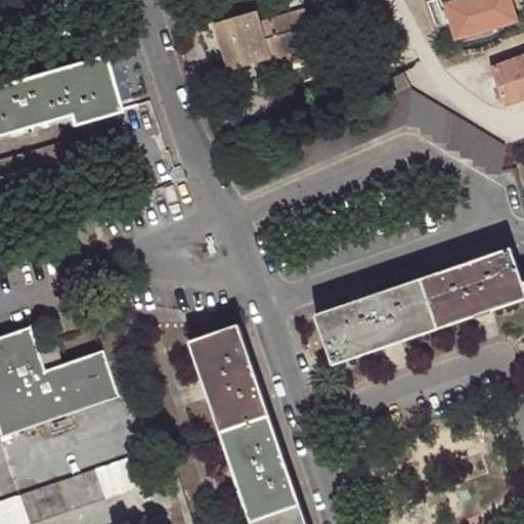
[(449,25),(442,0),(436,0),(430,2),(437,28),(449,25)]
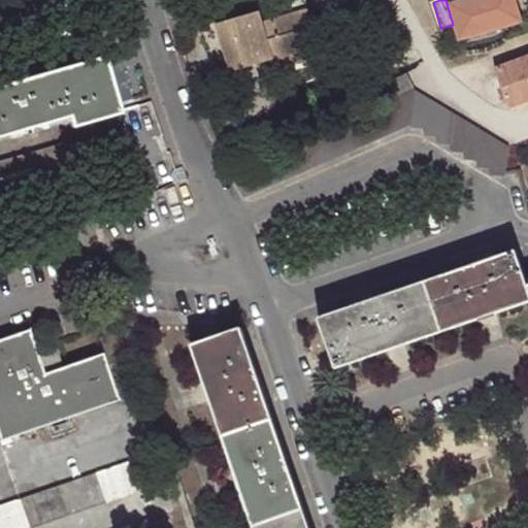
[(522,22),(516,0),(462,0),(451,3),(460,39),(522,22)]
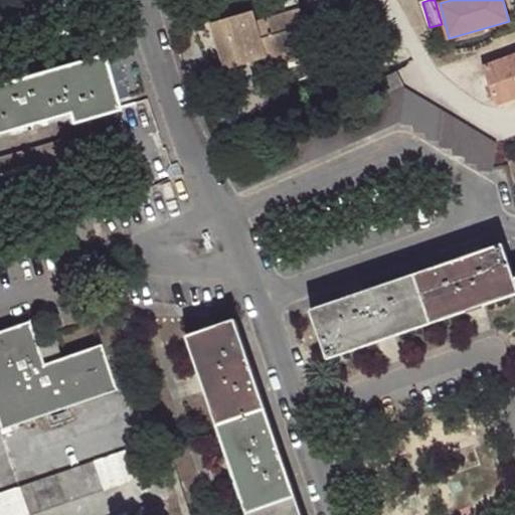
[(266,59),(311,45),(301,8),(255,21),(253,13),(210,25),(222,71),(266,59)]
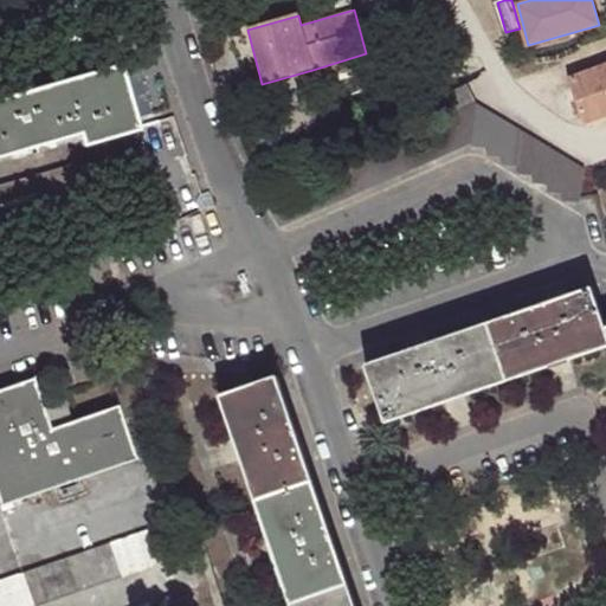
[(371,66),(366,53),(313,70),(316,82),(371,66)]
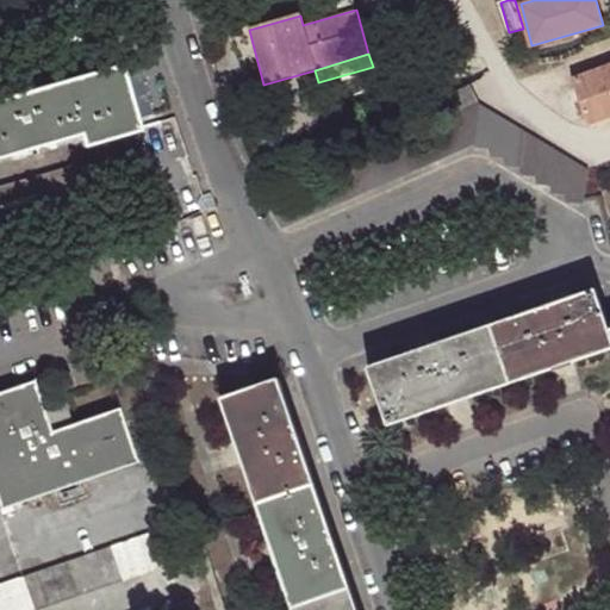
[(609,113),(609,64),(571,79),(586,123),(609,113)]
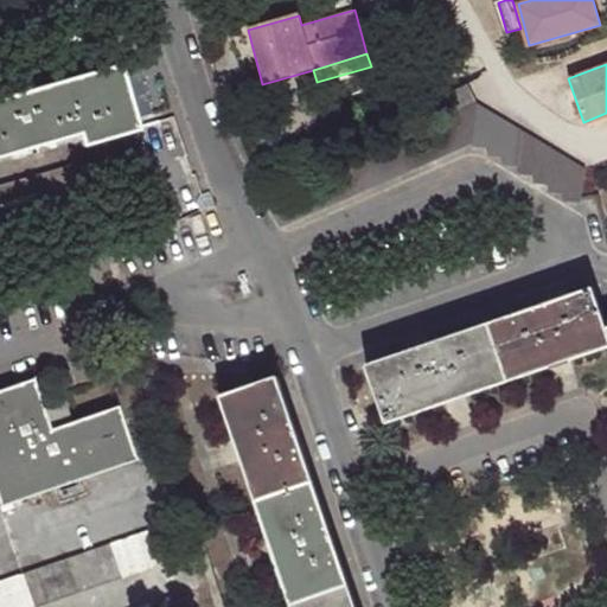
[(63,82),(78,134),(82,146),(138,131),(119,66),(63,82)]
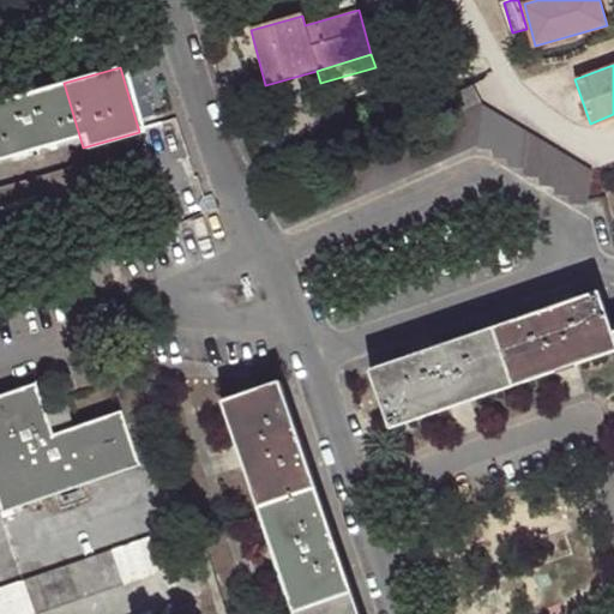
[(452,116),(465,110),(449,76),(435,82),(452,116)]
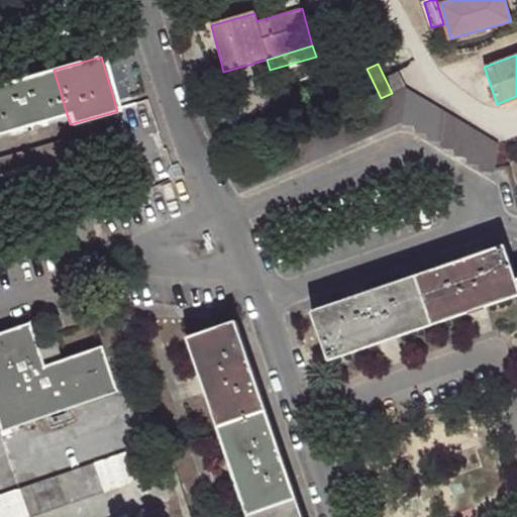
[(54,70),(0,85),(0,133),(67,114),(54,70)]
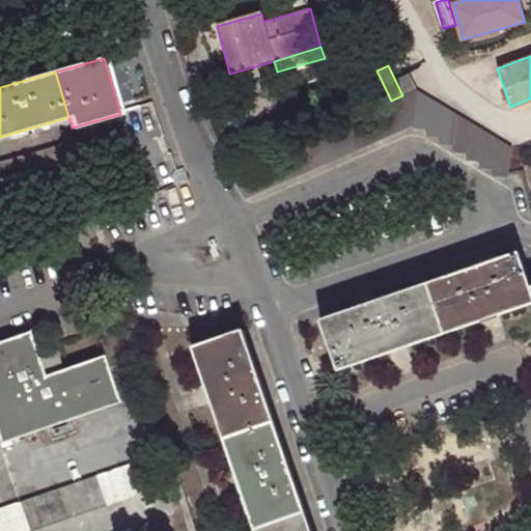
[(508,176),(511,147),(416,89),(402,95),(391,101),(232,171),(247,198),(414,126),(426,129),(426,133),(440,137),(440,143),(453,145),(453,151),(467,155),(466,158),(481,162),(480,168),(494,170),(493,175),(508,176)]
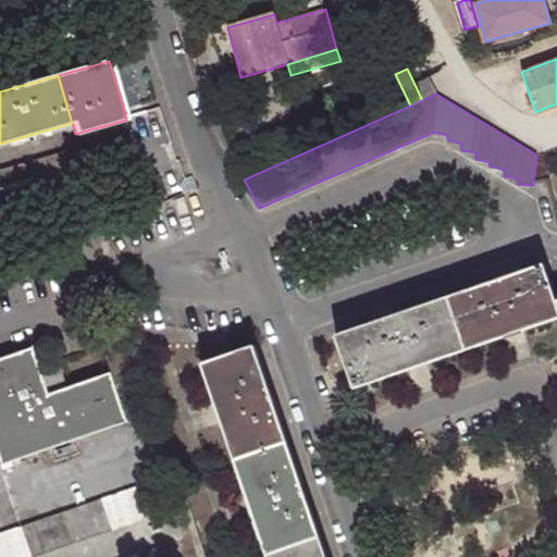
[(0,220),(97,193),(85,146),(0,170),(0,220)]
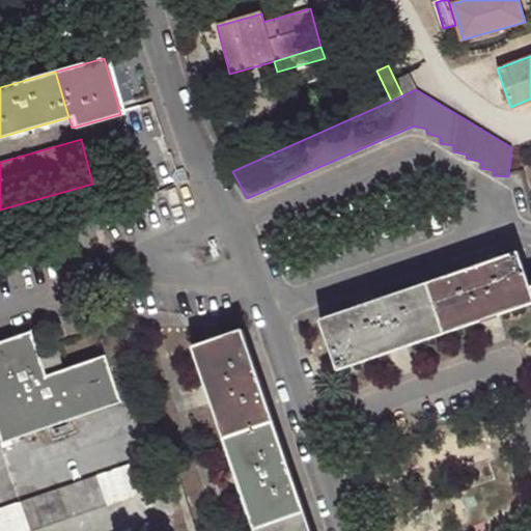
[(519,253),(418,287),(436,337),(470,325),(530,304),(530,289),(530,287),(519,253)]
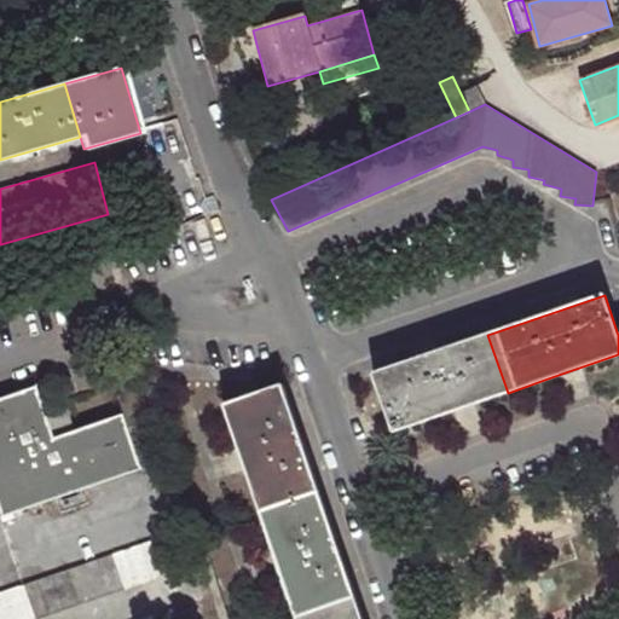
[(487,335),(374,375),(394,432),(464,408),(508,393),(487,335)]
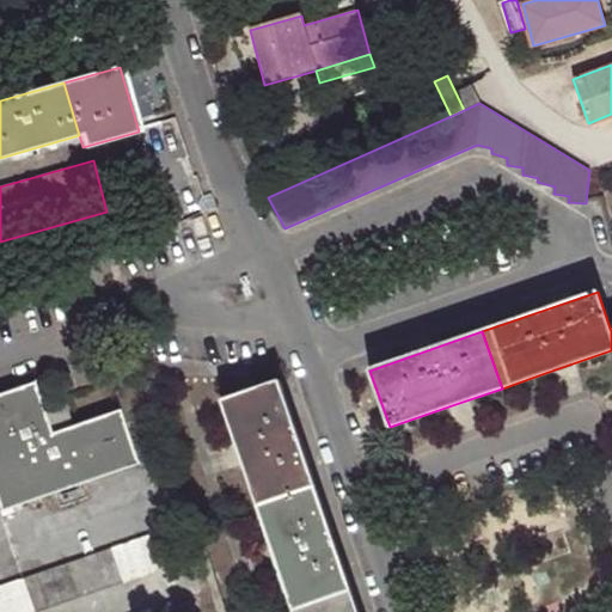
[(117,411),(72,427),(48,434),(44,423),(31,383),(0,392),(0,510),(136,465),(117,411)]
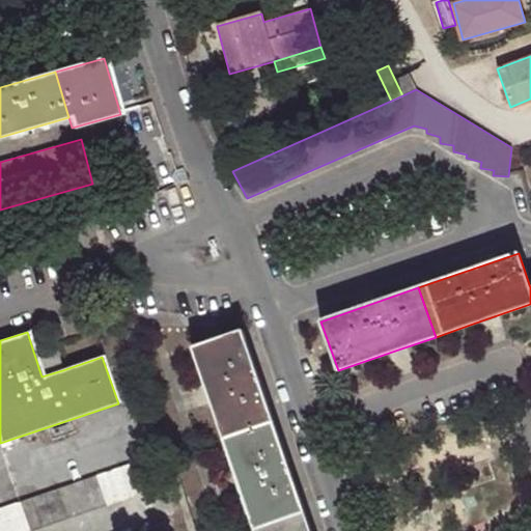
[(242,332),(193,348),(225,441),(274,424),(261,389),(242,332)]
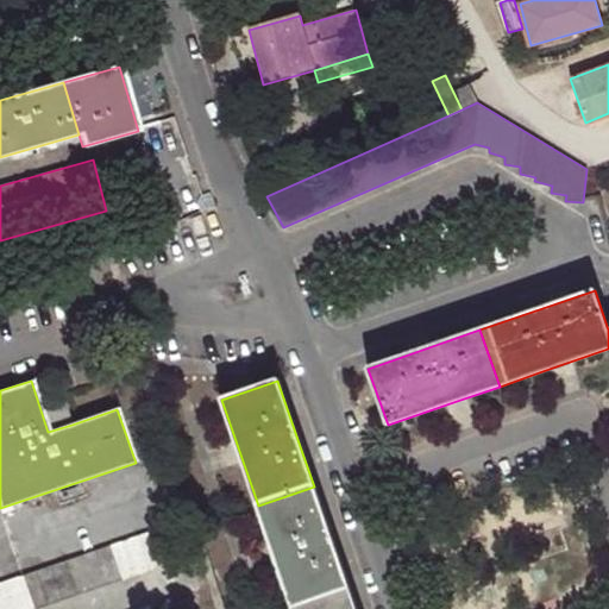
[(48,432),(71,425),(68,414),(44,421),(48,432)]
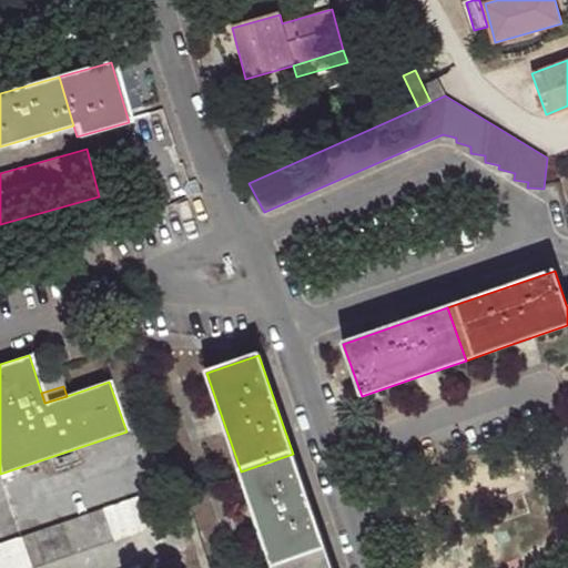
[(304,486),(293,454),(241,472),(274,566),(325,547),(304,486)]
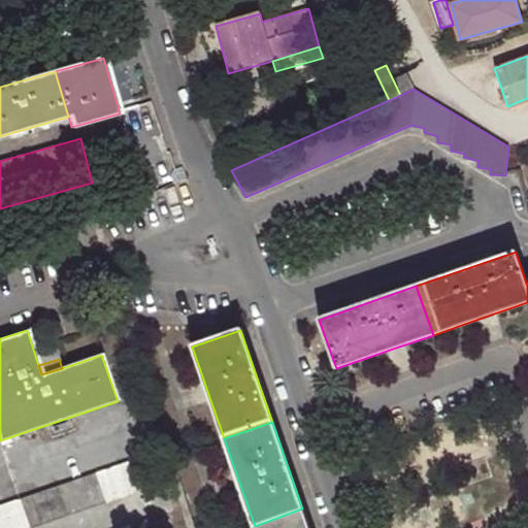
[(35,527),(159,487),(151,458),(0,506),(0,527),(35,527)]
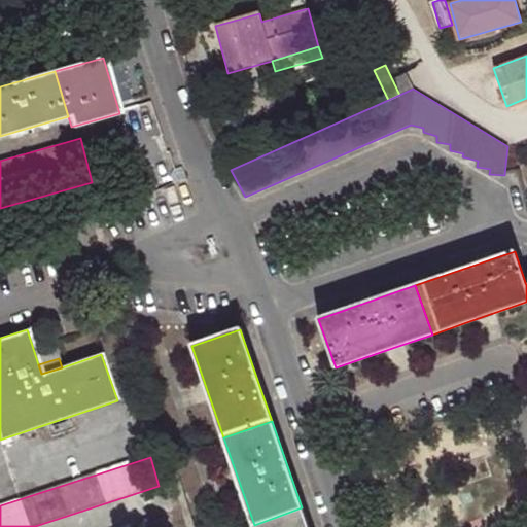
[(254,526),(308,526),(302,507),(254,525),(254,526)]
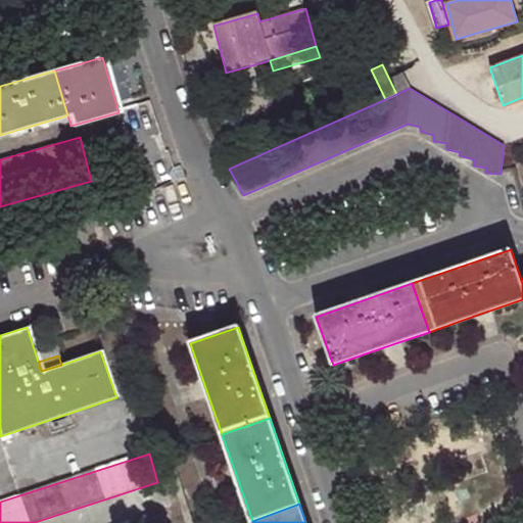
[(137,522),(168,522),(163,511),(137,520),(137,522)]
